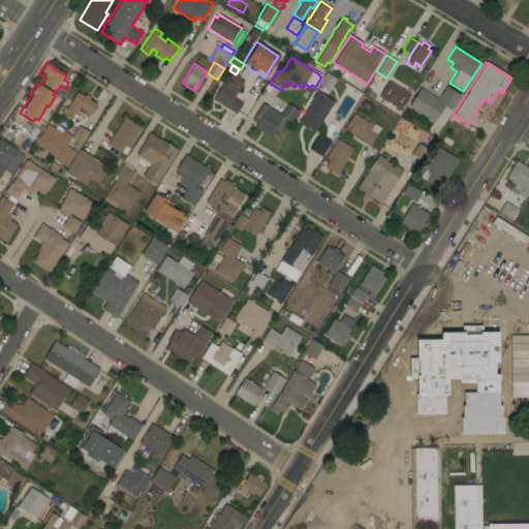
[(213,99),(229,72),(236,75),(236,74),(241,78),(240,79),(244,82),(234,97),(242,103),(236,114),(213,99)]
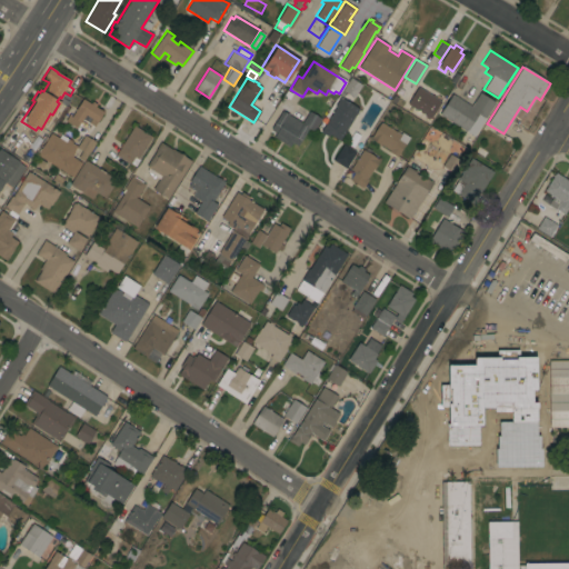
[(267,106),(258,99),(265,88),(265,86),(263,86),(267,81),(268,82),(271,78),(280,83),(267,106)]
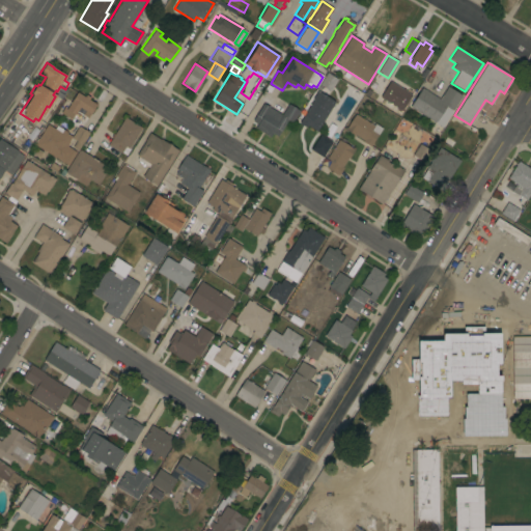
[(330,91),(319,85),(327,73),(337,80),(330,91)]
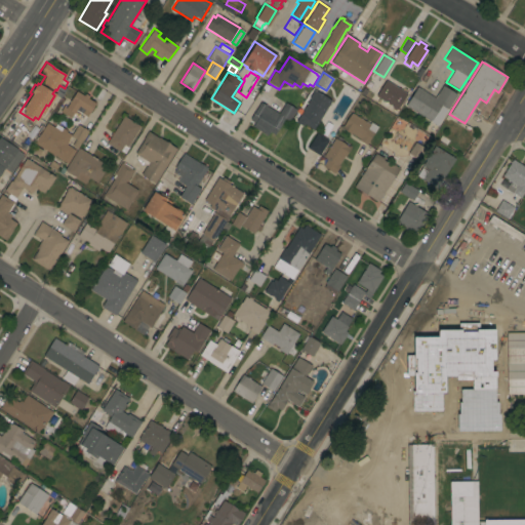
[(398,88),(399,87),(401,89),(400,89),(407,93),(397,110),(393,107),(393,108),(391,107),(391,106),(375,96),(386,80),(398,88)]
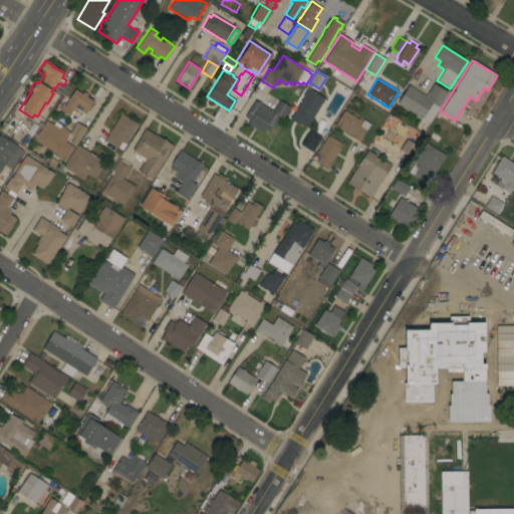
[(426,96),(433,83),(447,92),(438,107),(432,103),(422,118),(397,103),(409,85),(426,96)]
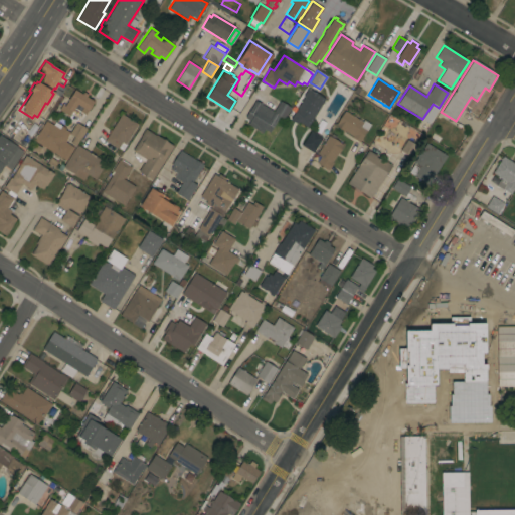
[(308,89),(324,99),(307,127),(304,125),(298,122),(297,124),(289,120),(308,89)]
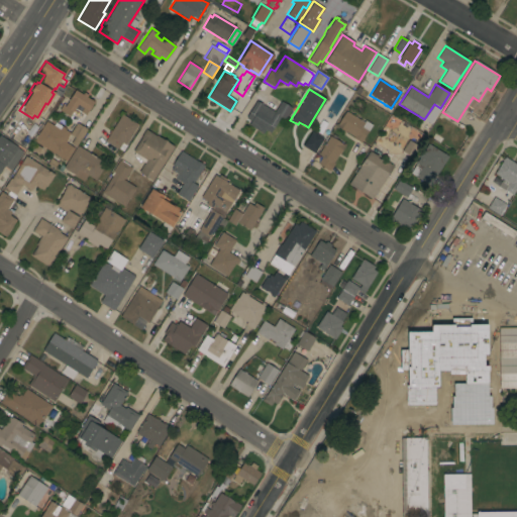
[(82,95),(84,92),(88,95),(86,97),(94,102),(86,115),(80,112),(83,108),(78,104),(73,111),(74,112),(72,114),(71,114),(70,116),(59,110),(62,105),(65,106),(75,90),(82,95)]
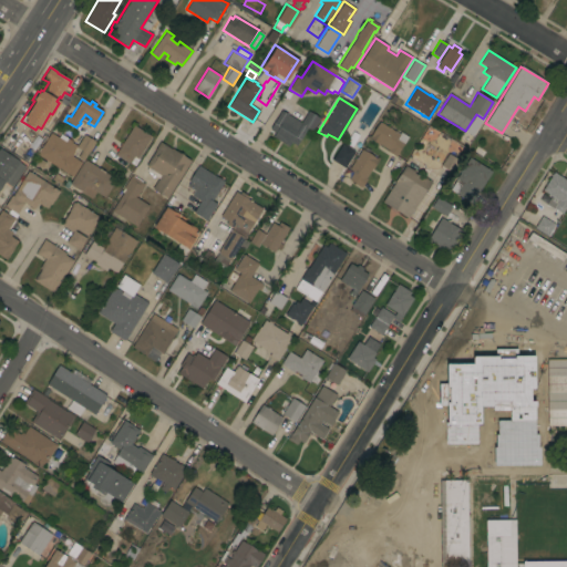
[(272,136),(275,133),(269,129),(281,110),(301,122),(308,111),(320,119),(311,131),(307,129),(296,146),(290,142),(288,146),(272,136)]
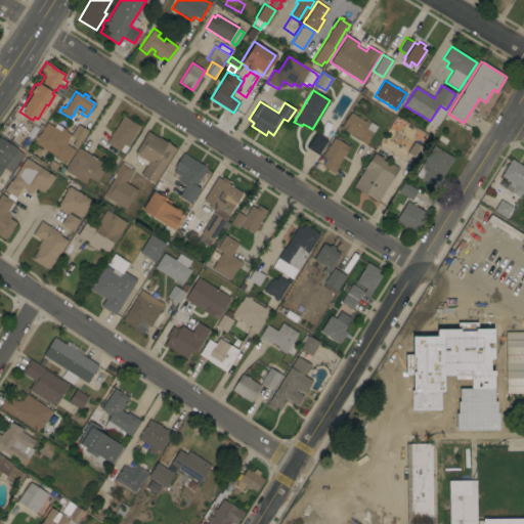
[(365,144),(358,139),(358,138),(349,132),(349,133),(340,127),(341,125),(342,126),(351,112),(361,118),(360,119),(368,124),(370,122),(377,126),(365,144)]
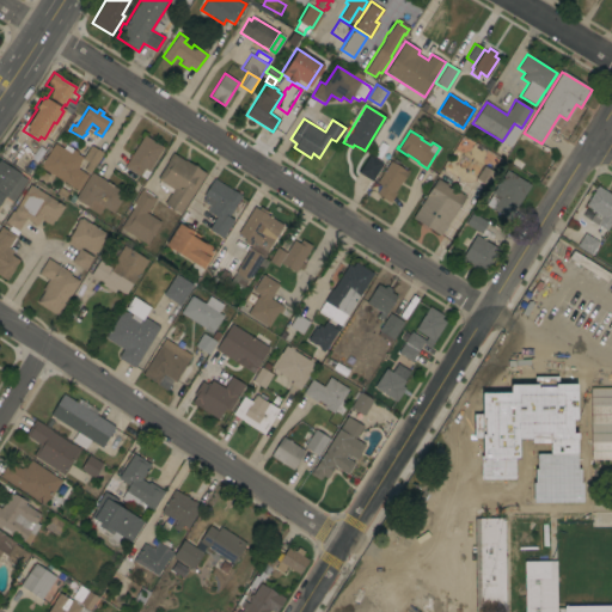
[(144,135),(163,147),(148,171),(150,171),(145,179),(140,176),(140,177),(124,167),(144,135)]
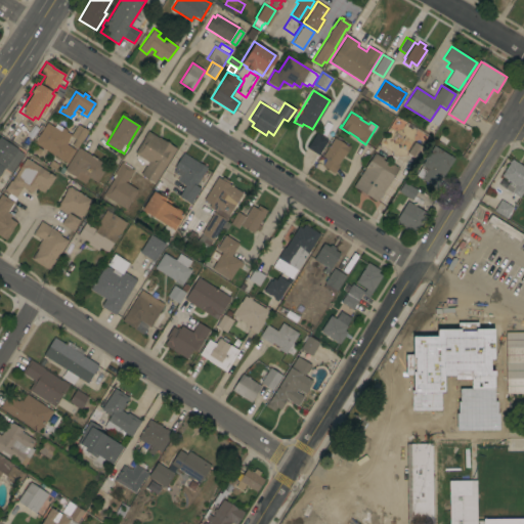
[(47,123),(53,126),(55,124),(67,130),(66,132),(71,135),(68,140),(69,140),(67,144),(76,150),(68,164),(34,143),(47,123)]
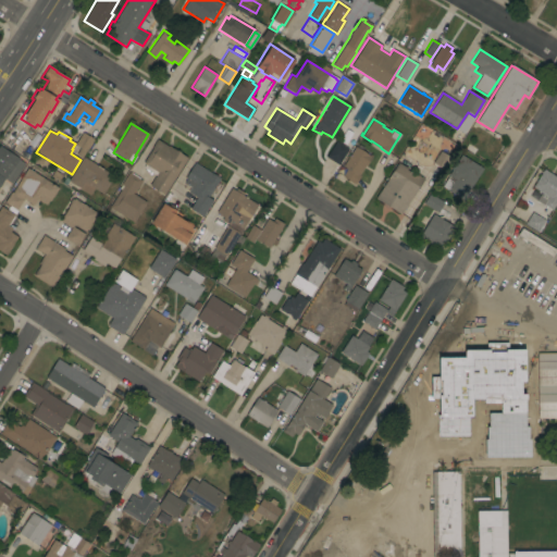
[(83,133),(94,139),(86,152),(75,145),(83,133)]
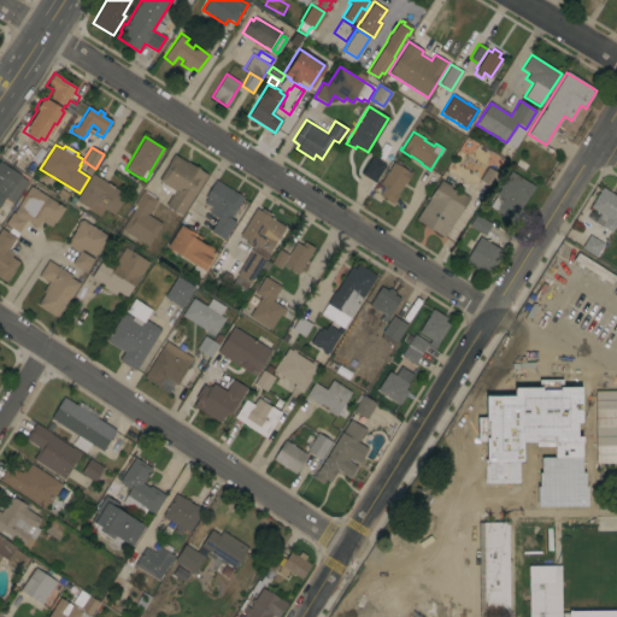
[(182,216),(165,205),(172,194),(159,186),(160,182),(158,181),(169,164),(168,164),(174,154),(186,163),(187,162),(207,175),(182,216)]
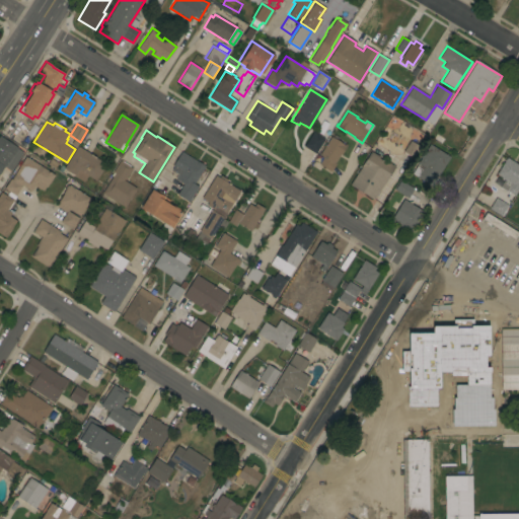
[(313,132),(324,139),(315,154),(303,146),(313,132)]
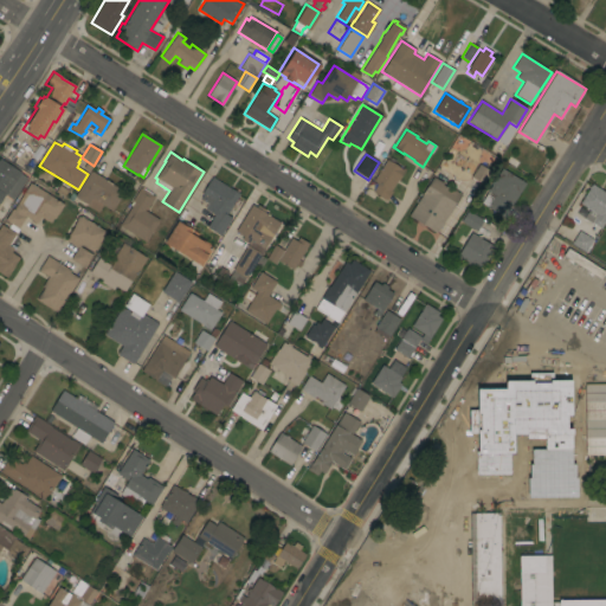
[(0,159),(20,173),(20,174),(27,178),(13,200),(5,195),(0,201),(0,159)]
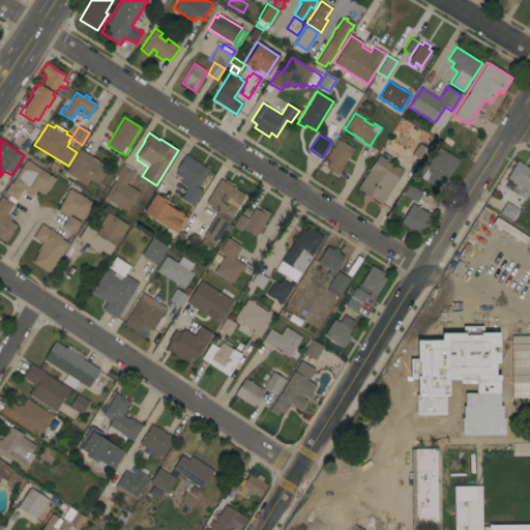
[(337,140),(351,148),(352,147),(354,148),(348,158),(347,157),(342,167),(343,168),(337,175),(326,168),(330,160),(326,158),(337,140)]
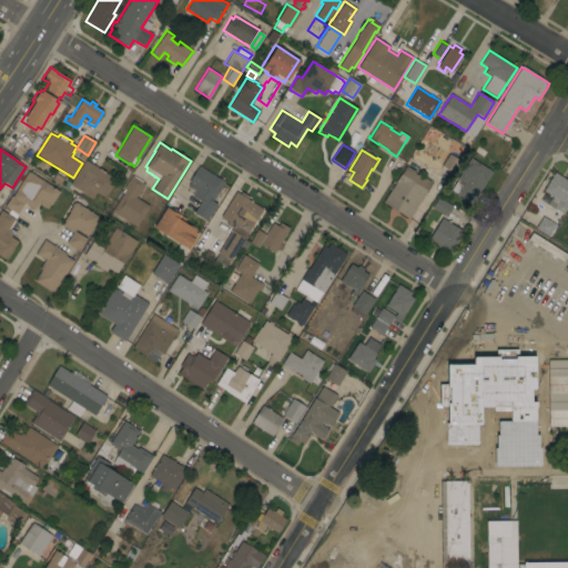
[(452,173),(442,166),(448,154),(459,161),(452,173)]
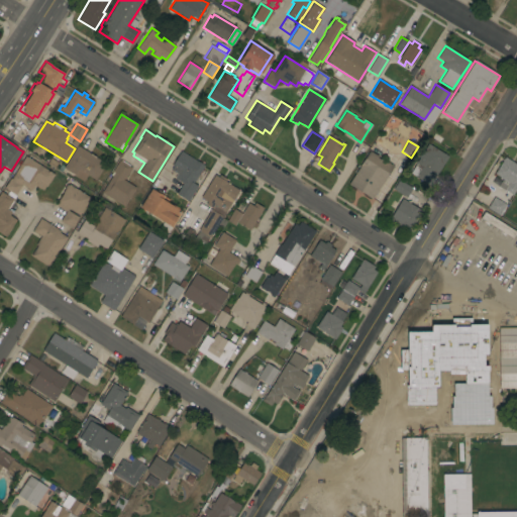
[(429,186),(415,177),(416,176),(410,173),(416,163),(419,158),(418,157),(420,154),(420,156),(428,143),(448,157),(429,186)]
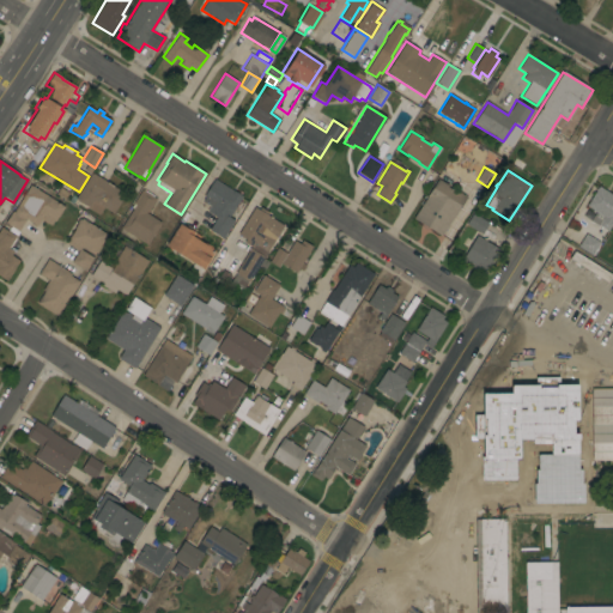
[(125,194),(113,213),(103,207),(98,214),(77,201),(77,200),(76,199),(72,204),(68,201),(72,194),(76,198),(91,174),(92,175),(93,174),(125,194)]
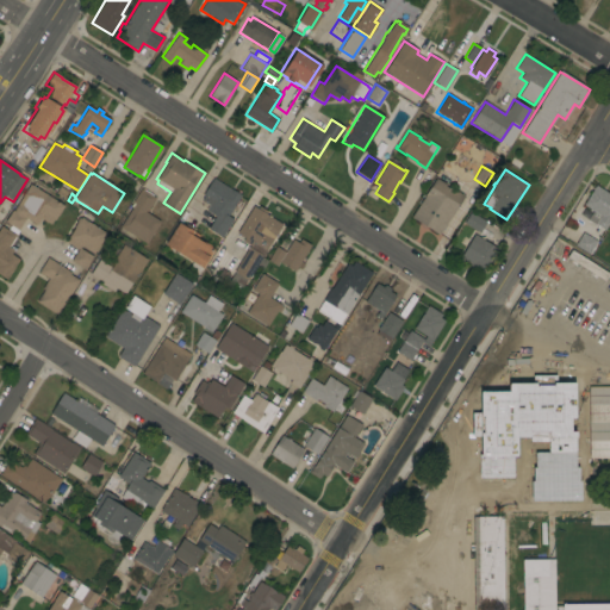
[(221,237),(207,229),(216,217),(205,210),(209,205),(201,200),(204,197),(203,195),(213,178),(241,195),(228,216),(232,219),(221,237)]
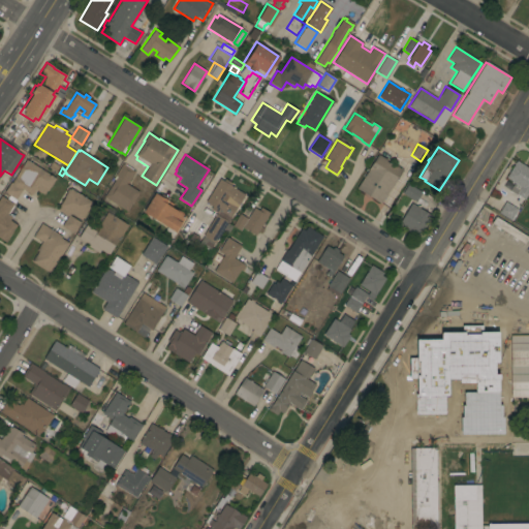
[(378,154),(386,159),(386,161),(394,165),(395,165),(403,169),(393,186),(392,186),(380,204),(356,188),(378,154)]
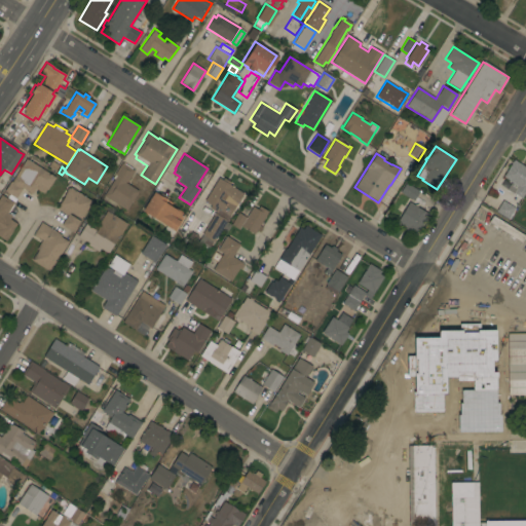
[(55,177),(47,190),(46,189),(43,194),(35,188),(32,194),(23,188),(15,198),(4,191),(10,181),(11,182),(26,158),(55,177)]
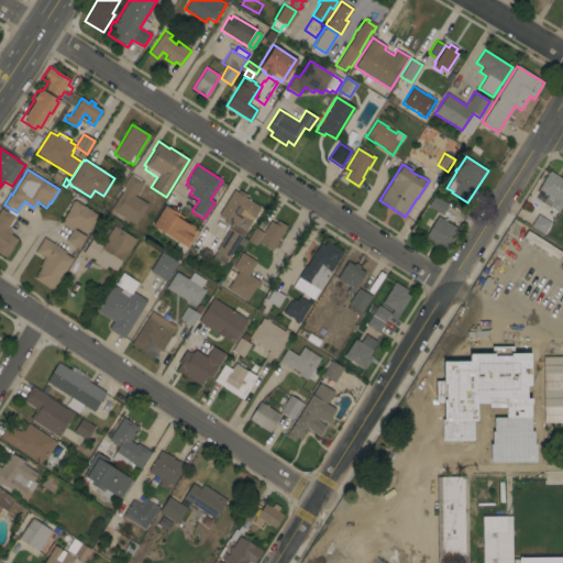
[(562,180),(562,203),(561,208),(554,203),(549,212),(540,207),(541,205),(534,201),(541,191),(539,190),(540,188),(539,188),(540,186),(541,186),(548,176),(547,175),(548,173),(549,173),(550,172),(562,180)]
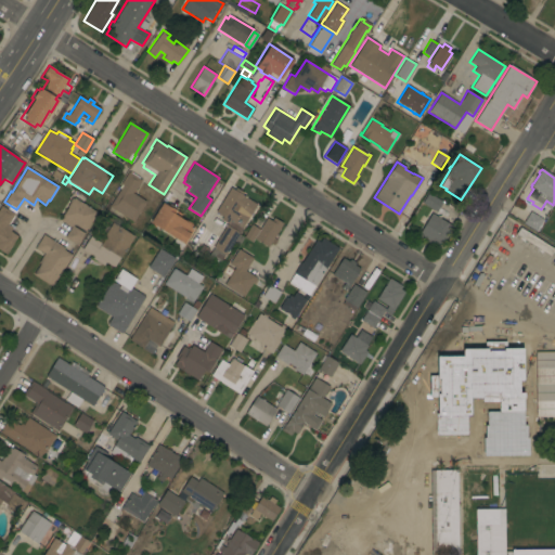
[(108,207),(120,189),(118,188),(120,184),(128,171),(130,172),(139,178),(139,179),(141,180),(133,193),(145,202),(132,222),(108,207)]
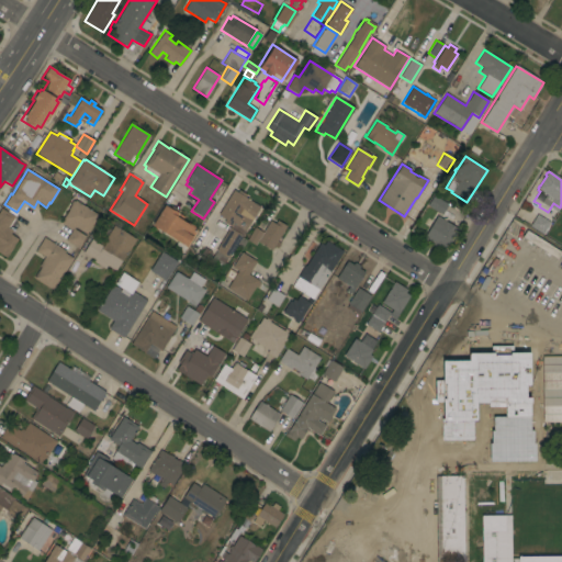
[(233,190),(237,192),(238,190),(246,195),(245,197),(248,199),(247,199),(259,206),(245,231),(233,224),(231,227),(223,222),(225,218),(218,214),(233,190)]
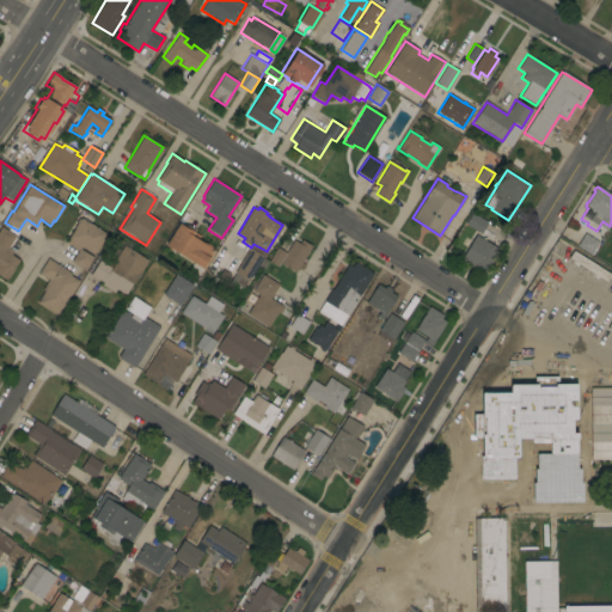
[(465,224),(472,213),(488,222),(481,233),(465,224)]
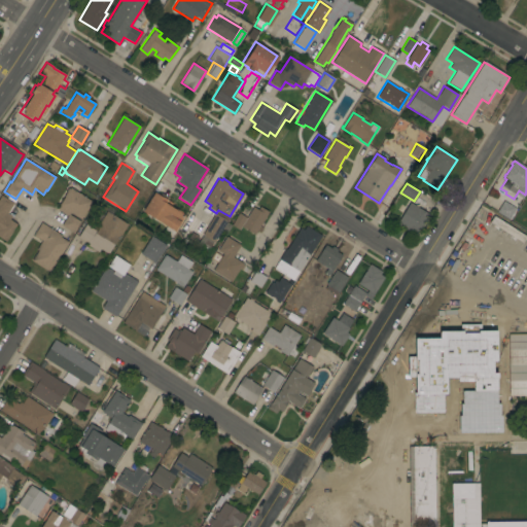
[(92,202),(80,219),(70,212),(69,214),(80,221),(75,229),(76,229),(73,234),(61,225),(67,216),(57,209),(60,206),(59,205),(64,197),(64,196),(67,191),(66,190),(68,188),(69,188),(70,187),(92,202)]
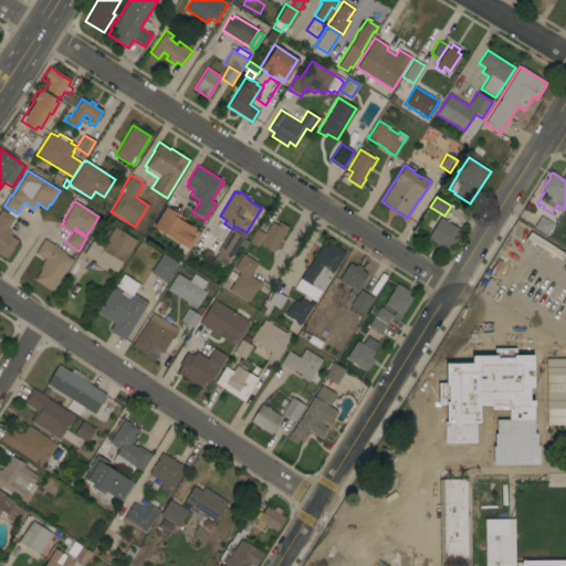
[(153,227),(166,206),(170,209),(171,208),(180,212),(179,215),(185,218),(182,222),(187,224),(188,223),(196,228),(195,229),(198,231),(194,239),(187,249),(153,227)]
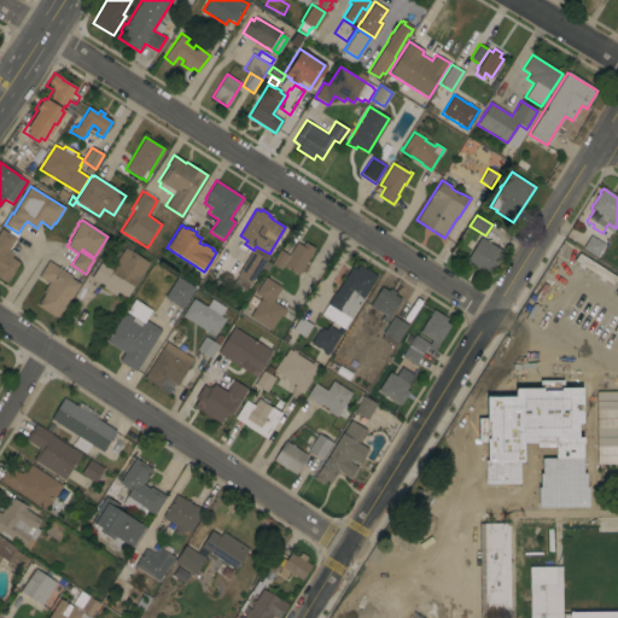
[(0,231),(1,229),(16,239),(9,250),(13,252),(10,257),(19,263),(6,284),(0,279),(0,231)]
